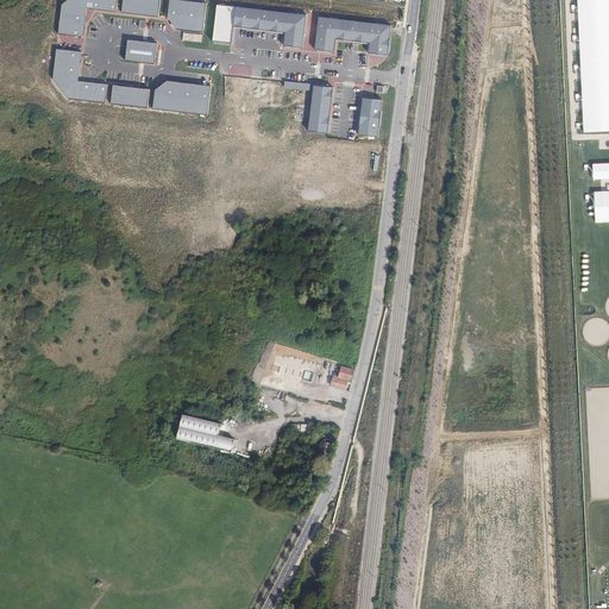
[(83,36),(87,8),(117,12),(118,0),(67,0),(62,5),(58,33),(83,36)]
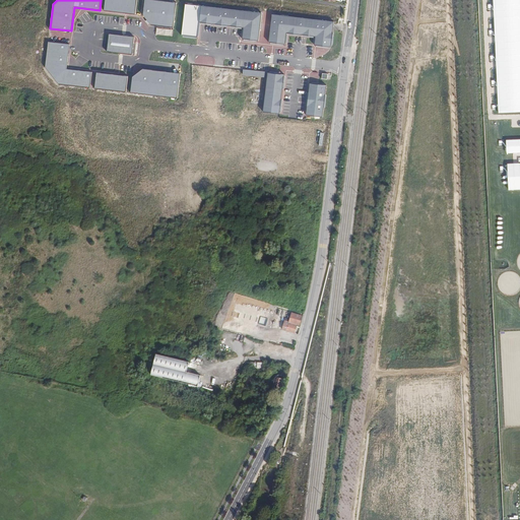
[(105,0),(105,10),(135,13),(136,0),(105,0)]
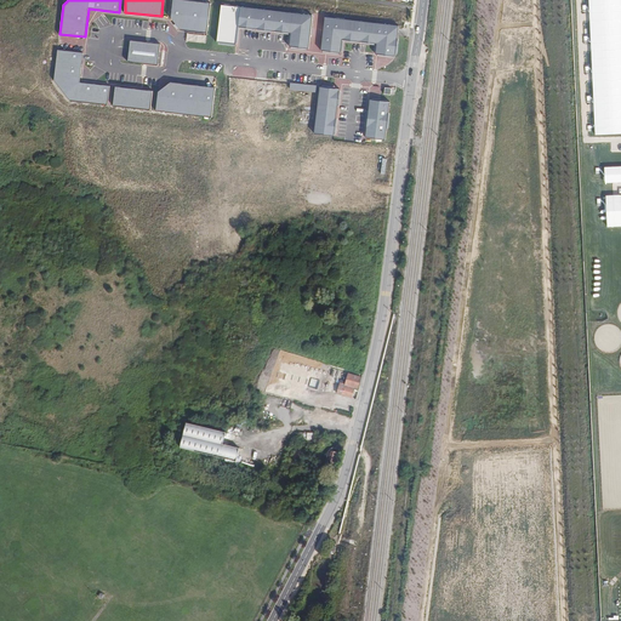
[(180,29),(208,33),(211,4),(183,0),(172,0),(171,18),(180,29)]
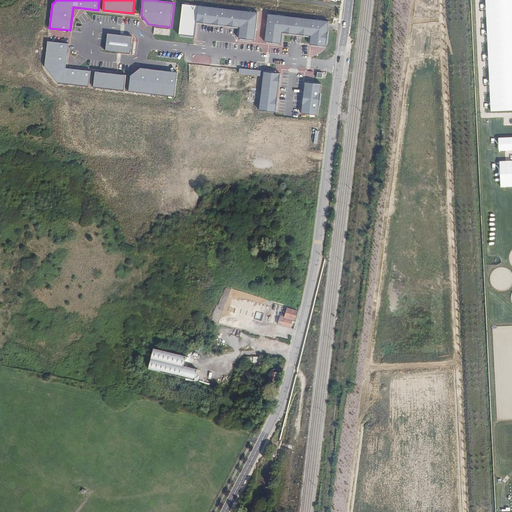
[(182,4),(179,34),(194,35),(195,22),(239,27),(238,38),(255,40),(258,12),(182,4)]
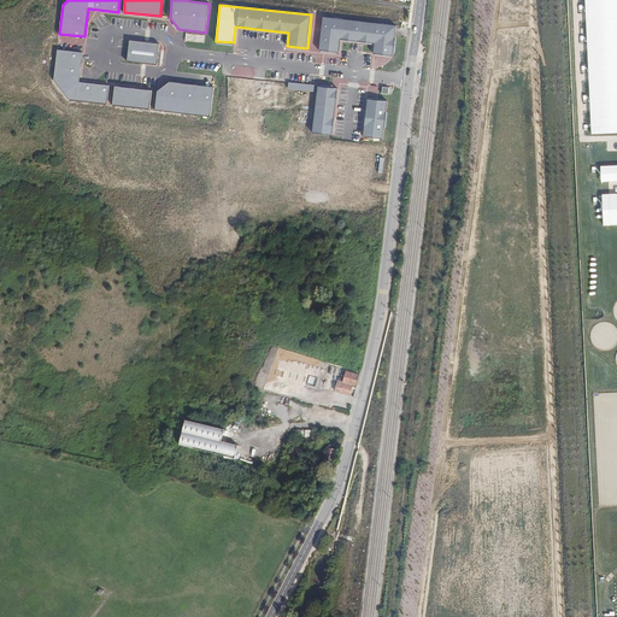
[(340,39),(375,42),(374,53),(392,56),(395,25),(323,17),(318,50),(338,52),(340,39)]
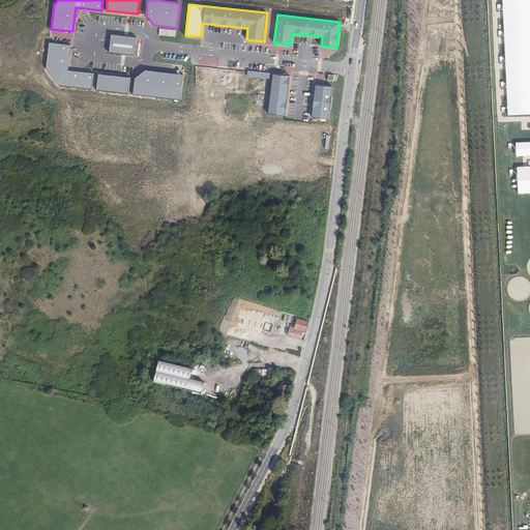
[(137,37),(111,35),(109,53),(135,56),(137,37)]
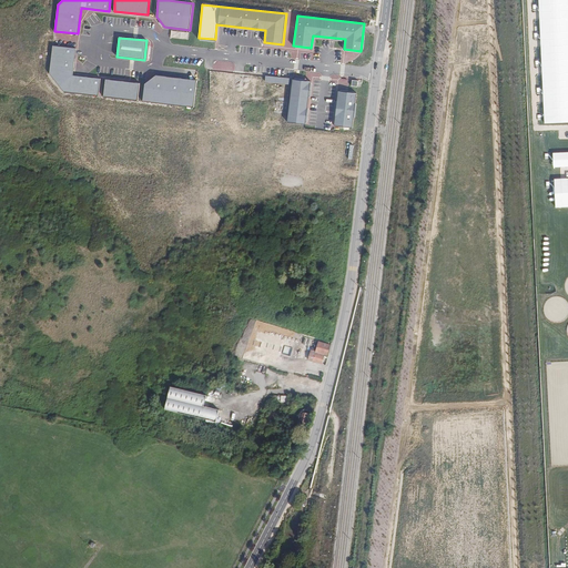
[(49,73),(64,91),(99,97),(101,79),(73,75),(75,48),(53,46),(49,73)]
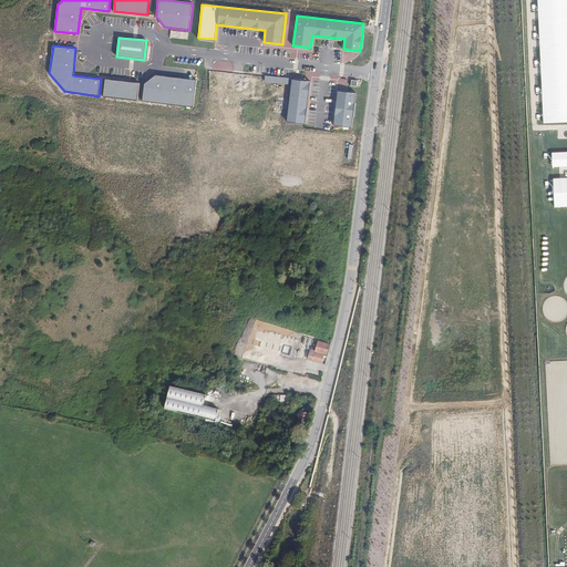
[(143,101),(194,106),(196,80),(155,75),(144,83),(143,101)]
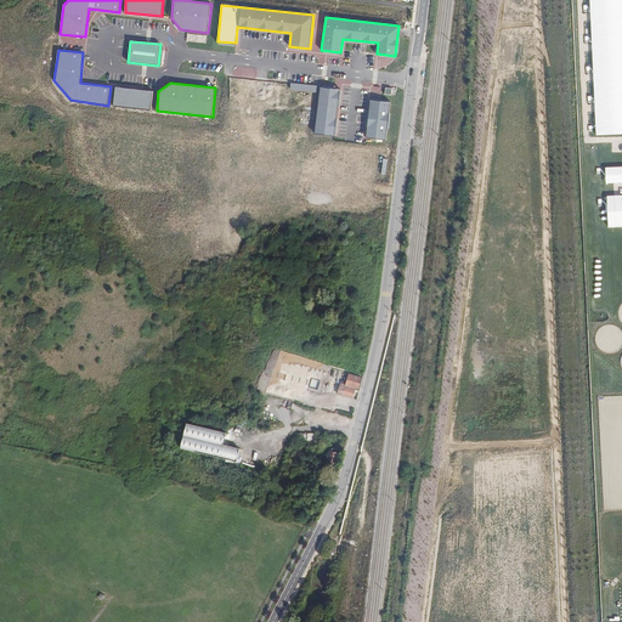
[(113,106),(151,111),(153,91),(116,86),(113,106)]
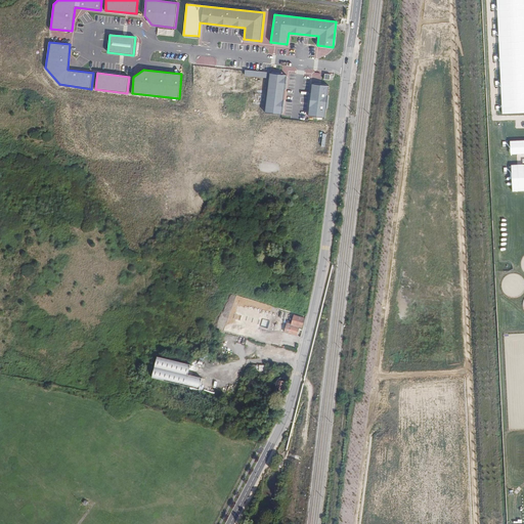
[(282,114),(287,75),(269,73),(265,112),(282,114)]
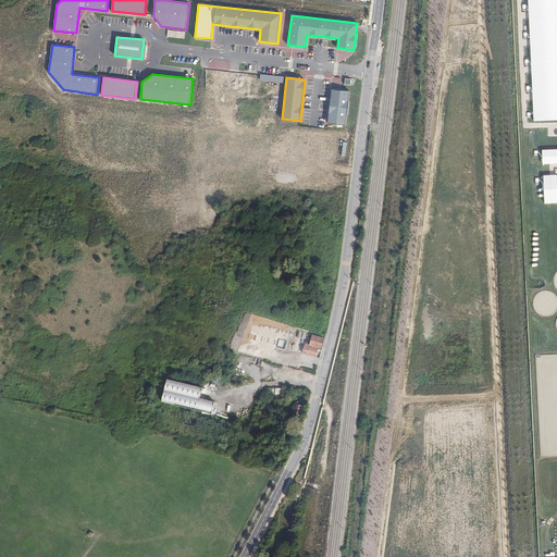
[(350,90),(332,88),(327,123),(346,125),(350,90)]
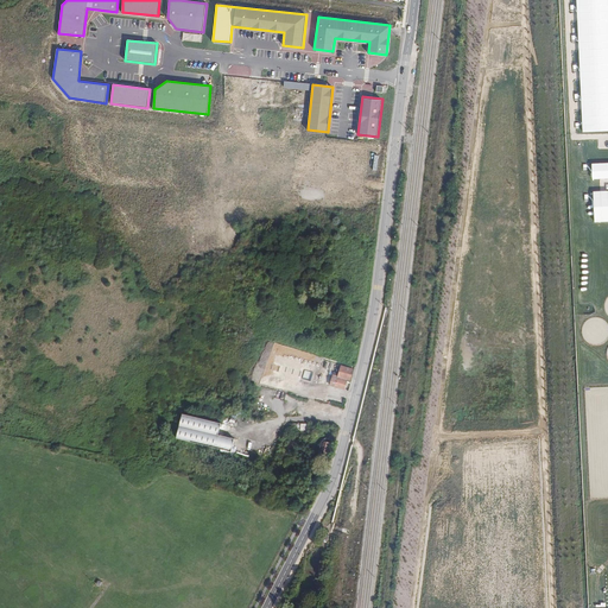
[(333,374),(350,379),(353,369),(341,366),(339,373),(334,372),(333,374)]
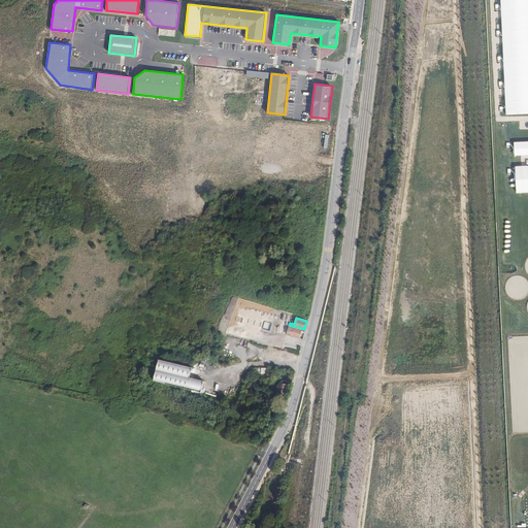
[(304,330),(304,329),(289,325),(287,334),(299,338),(301,329),(304,330)]
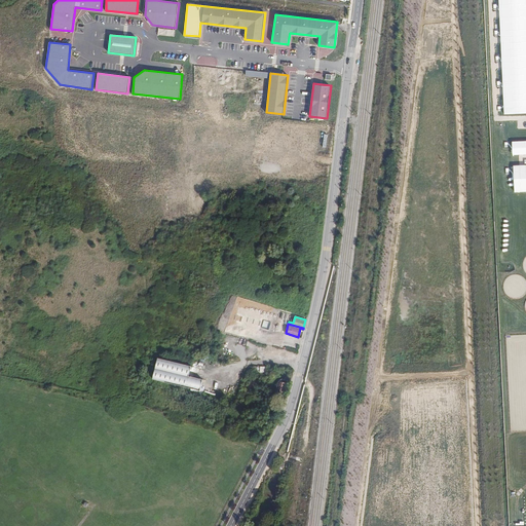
[(194,367),(158,358),(152,378),(200,390),(202,379),(188,376),(189,371),(193,372),(195,371),(196,369),(194,367)]
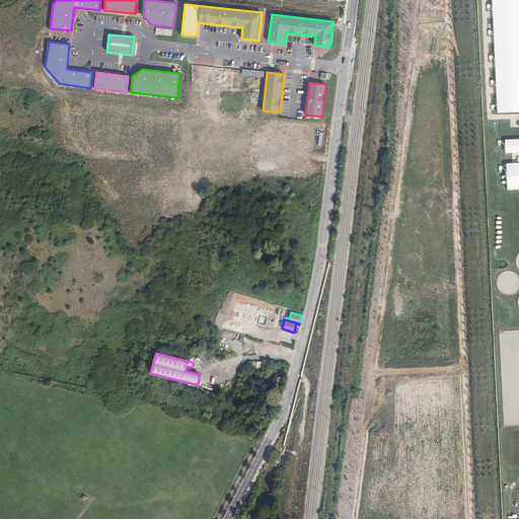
[(264,370),(264,362),(256,362),(256,366),(253,365),(253,368),(256,368),(256,370),(264,370)]
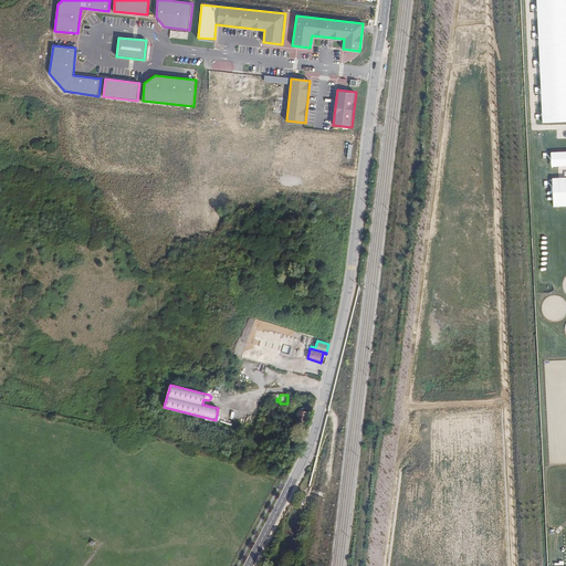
[(296,423),(304,427),(310,409),(303,408),(300,410),(296,423)]
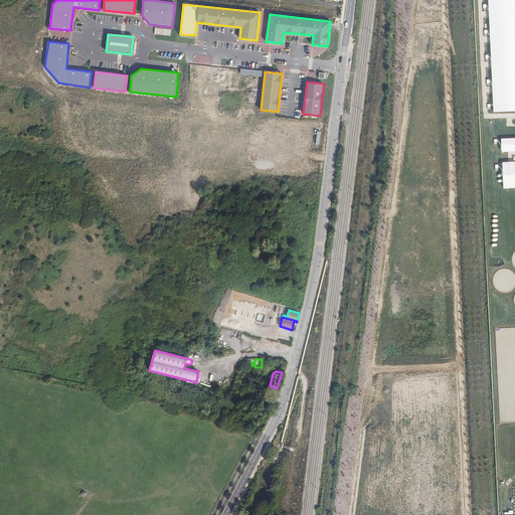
[(244,386),(251,374),(246,372),(238,387),(242,389),(243,386),(244,386)]
